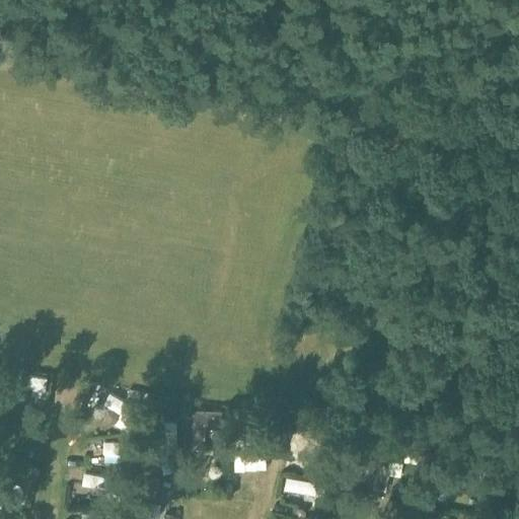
[(12,373),(10,384),(30,387),(44,388),(45,377),(12,373)]
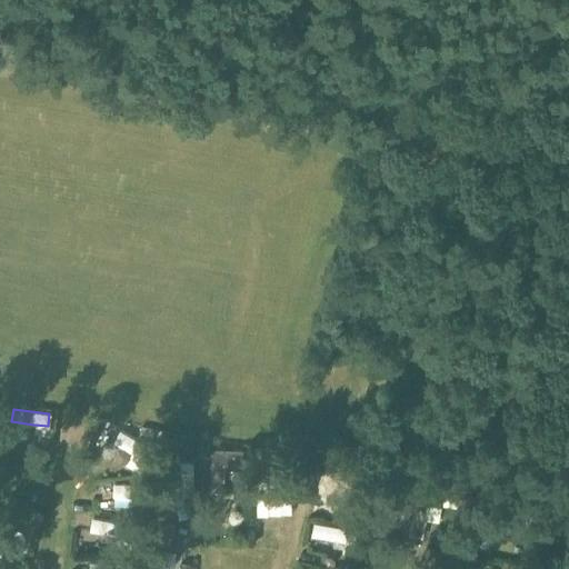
[(119,430),(111,441),(135,455),(146,461),(153,450),(119,430)]
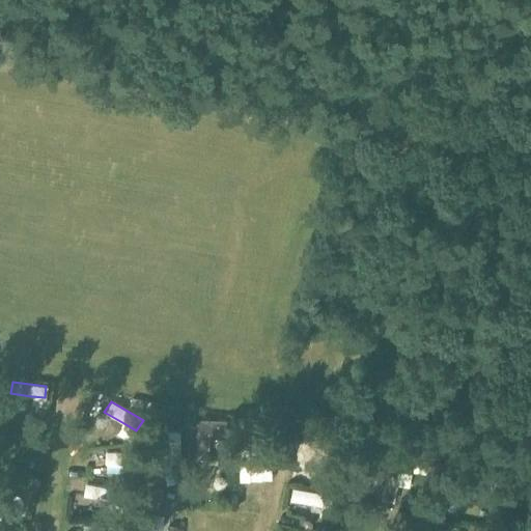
[(226,435),(226,420),(195,419),(194,458),(207,459),(207,435),(226,435)]
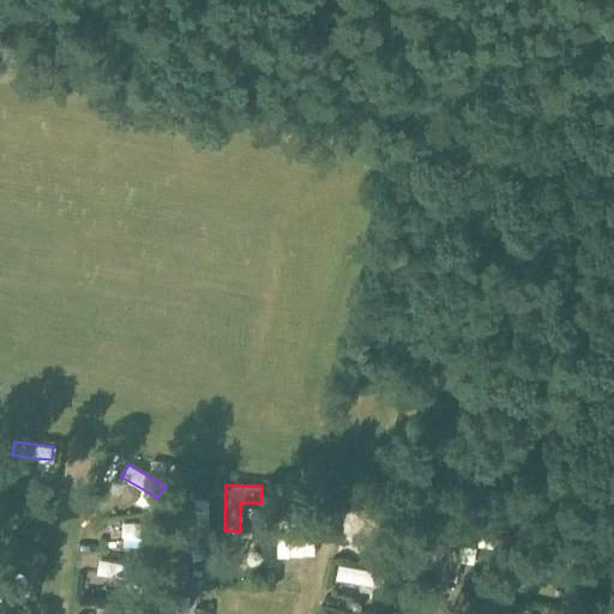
[(191,497),(176,497),(178,540),(193,539),(193,536),(191,500),(191,497)]
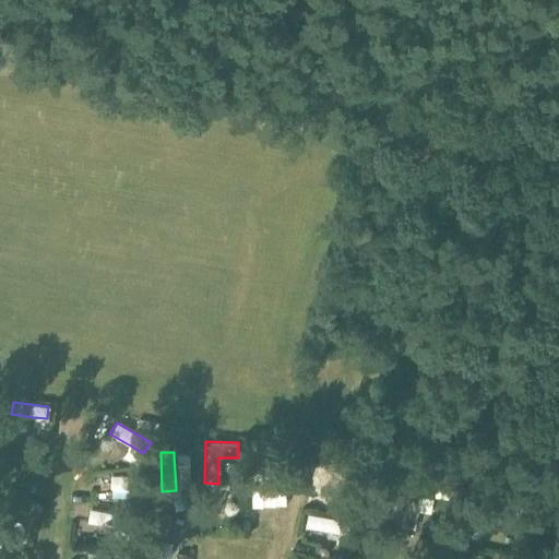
[(264,474),(241,473),(239,511),(262,512),(264,474)]
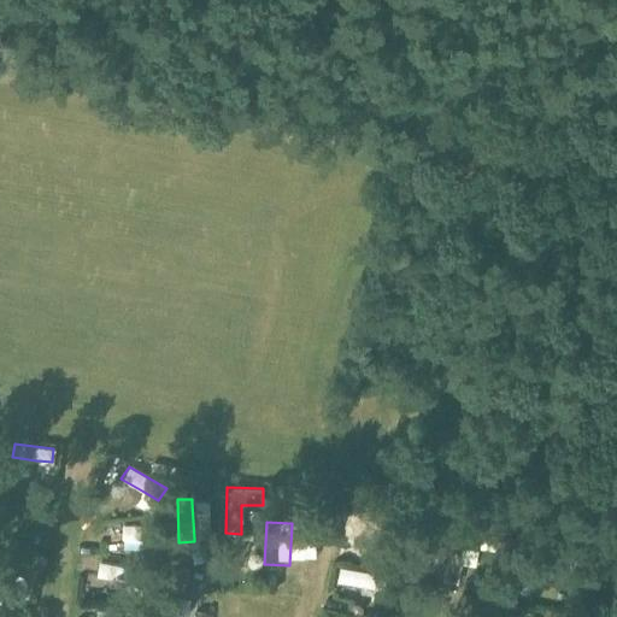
[(122,524),(122,539),(151,540),(158,540),(163,540),(163,526),(122,524)]
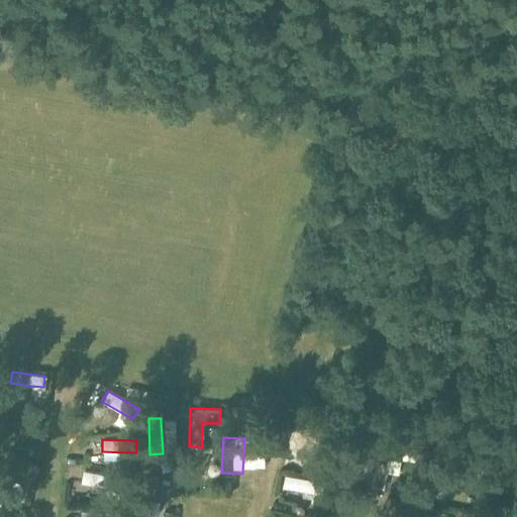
[(336,450),(330,480),(343,483),(350,453),(336,450)]
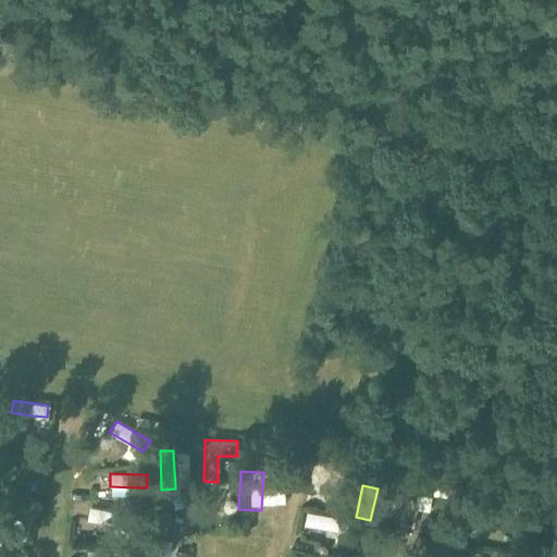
[(406,492),(399,524),(412,527),(416,507),(419,494),(406,492)]
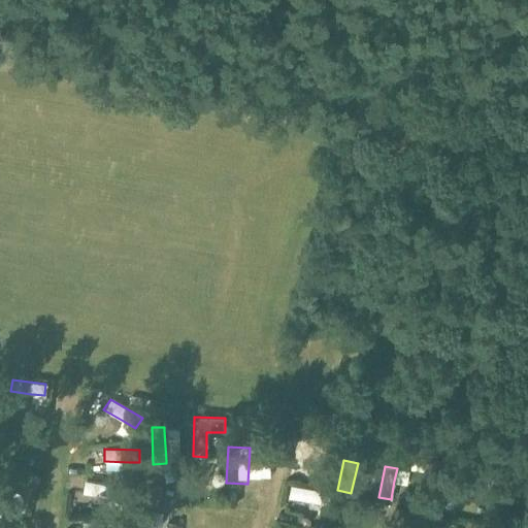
[(85,480),(81,492),(108,497),(127,501),(130,490),(85,480)]
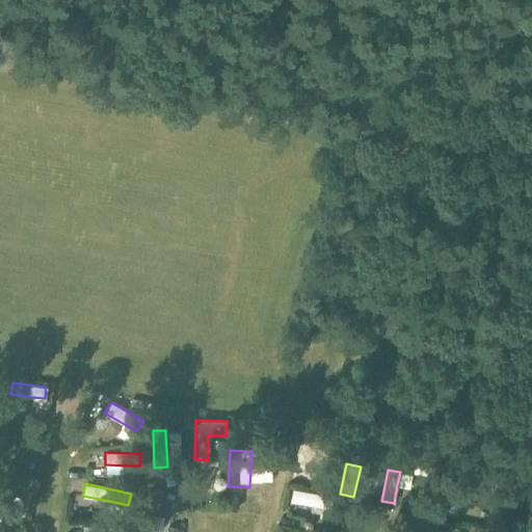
[(293,488),(290,500),(329,508),(331,497),(293,488)]
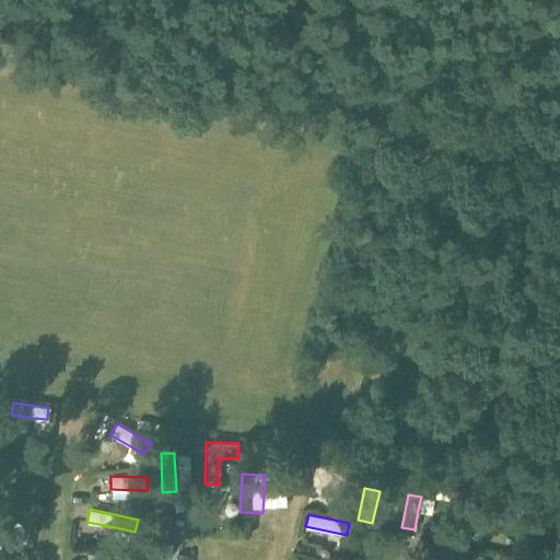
[(0,546),(9,549),(12,536),(0,532),(0,546)]
